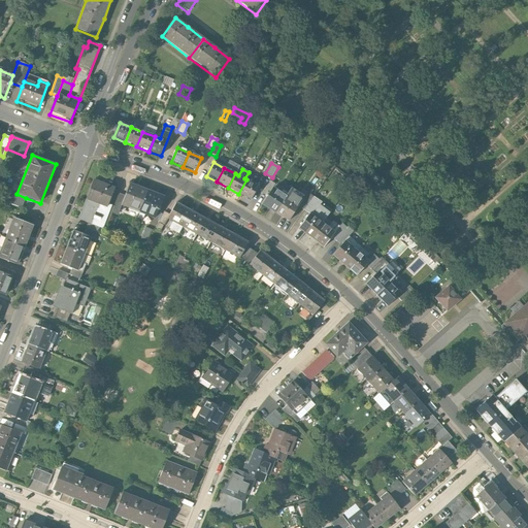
[(246,179),(238,194),(251,200),(261,182),(255,178),(253,184),(246,179)]
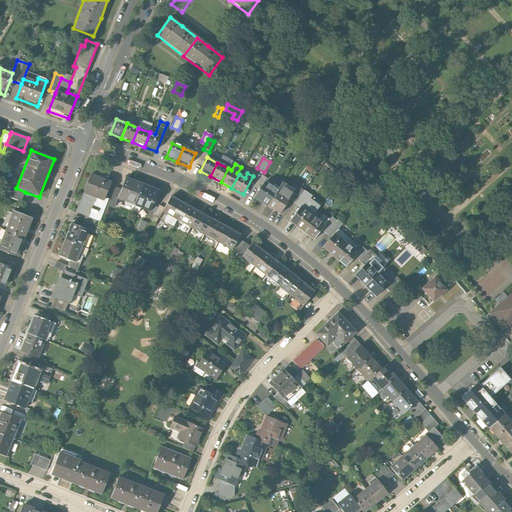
[(110,184),(90,176),(82,195),(103,203),(105,198),(110,184)]
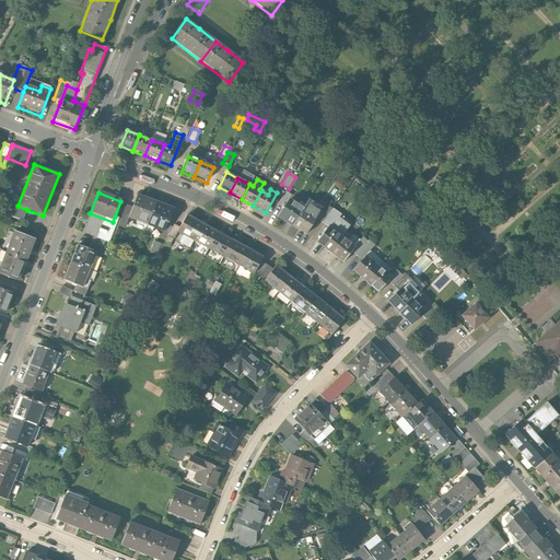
[(155,202),(137,196),(131,209),(128,220),(147,226),(155,202)]
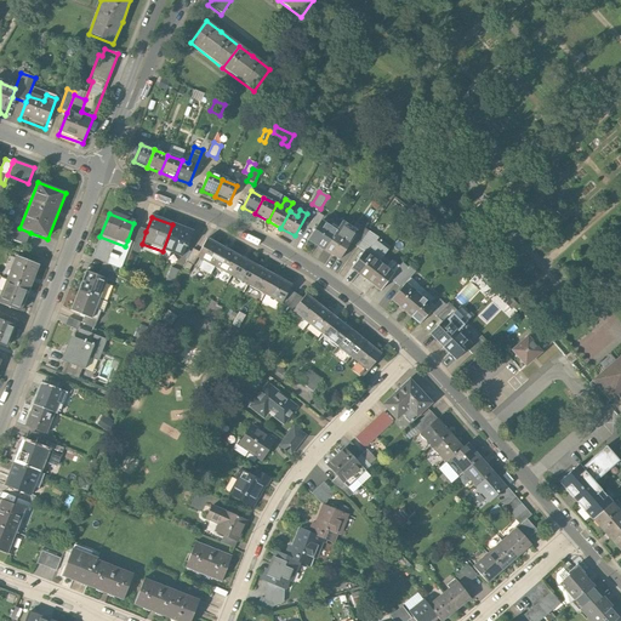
[(336,235),(343,224),(335,218),(328,229),(336,235)]
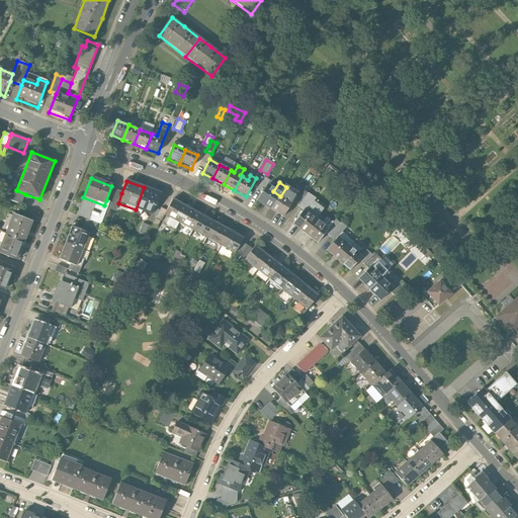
[(144,187),(136,209),(152,216),(161,193),(144,187)]
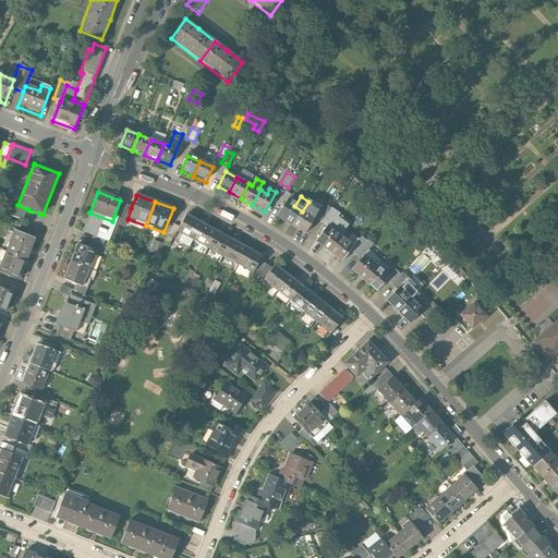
[(308,202),(302,211),(291,229),(305,238),(316,219),(323,210),(320,209),(308,202)]
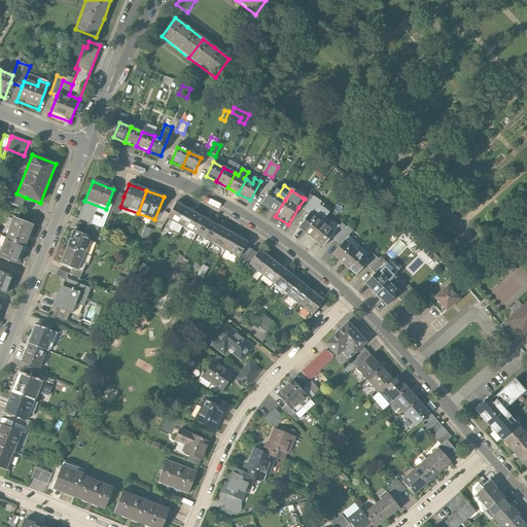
[(278,195),(272,191),(261,208),(275,216),(285,200),(278,195)]
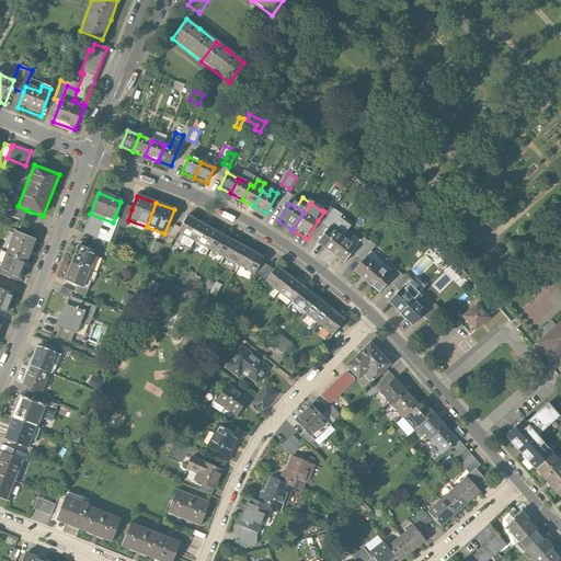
[(27,210),(18,206),(13,205),(10,216),(23,221),(27,210)]
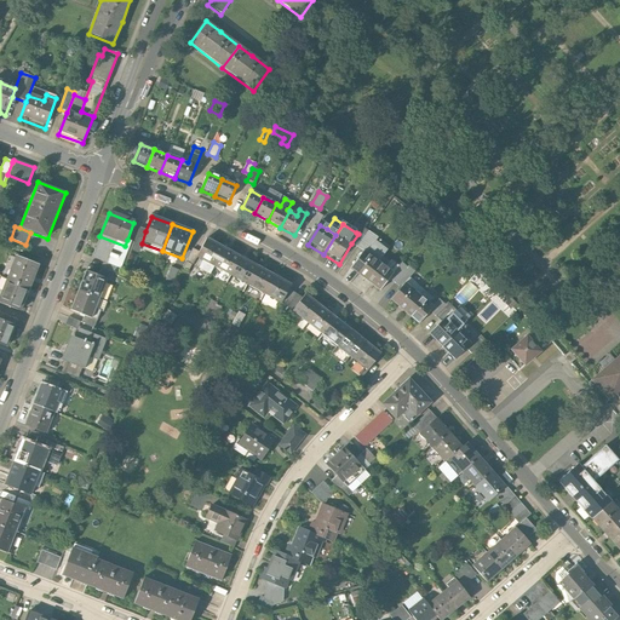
[(360,227),(356,233),(359,234),(351,244),(356,247),(368,233),(360,227)]
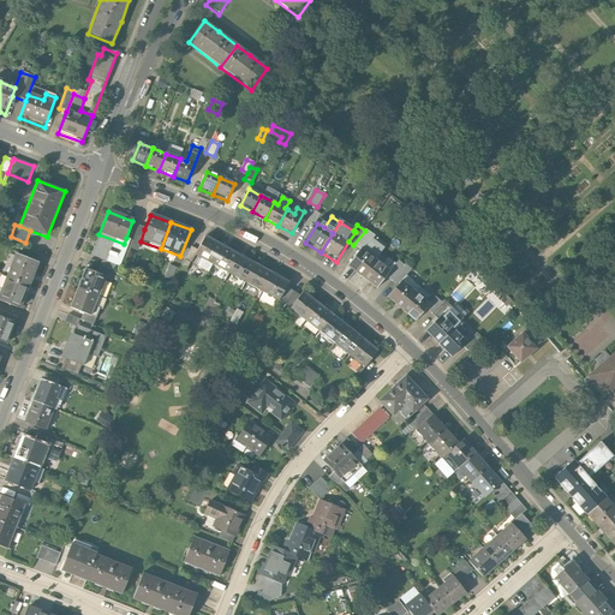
[(141,242),(144,230),(138,227),(132,240),(130,249),(137,251),(141,242)]
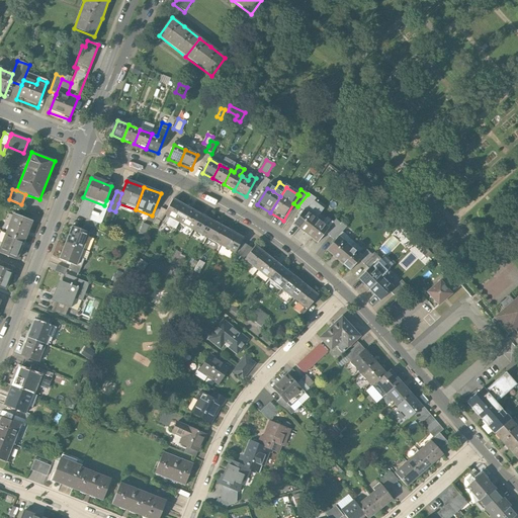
[(297,206),(304,210),(306,212),(315,199),(308,194),(297,206)]
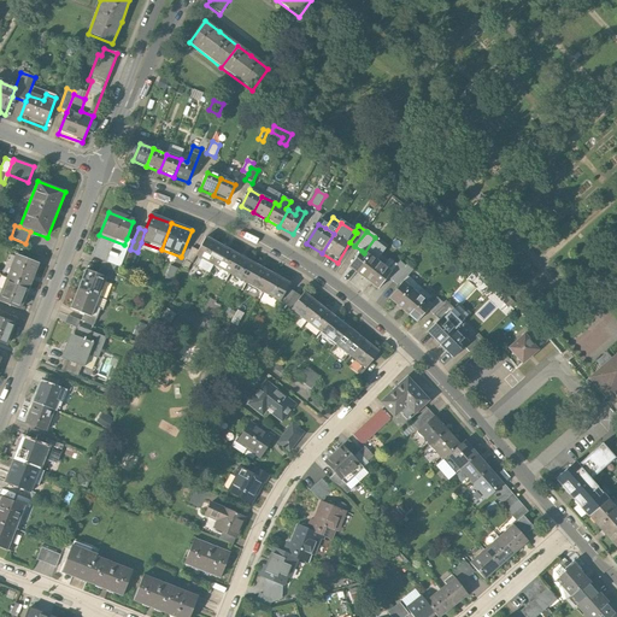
[(124,245),(99,235),(90,258),(123,270),(130,250),(133,241),(127,239),(124,245)]
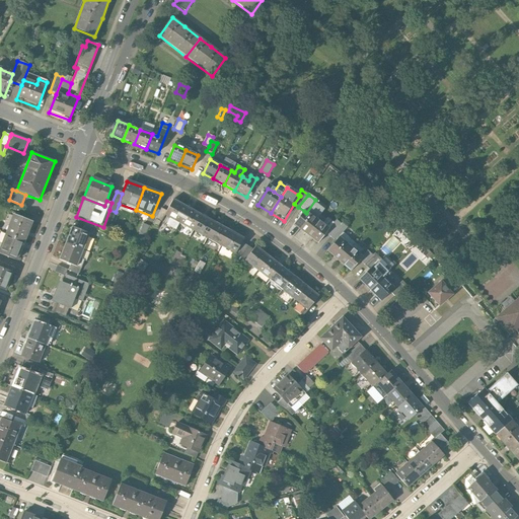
[(188,209),(173,200),(167,211),(164,217),(168,219),(165,224),(176,230),(179,225),(188,209)]
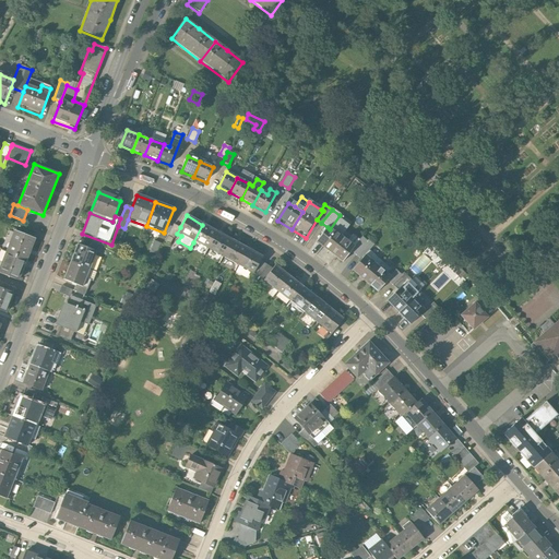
[(177,234),(180,227),(174,223),(165,240),(170,244),(177,234)]
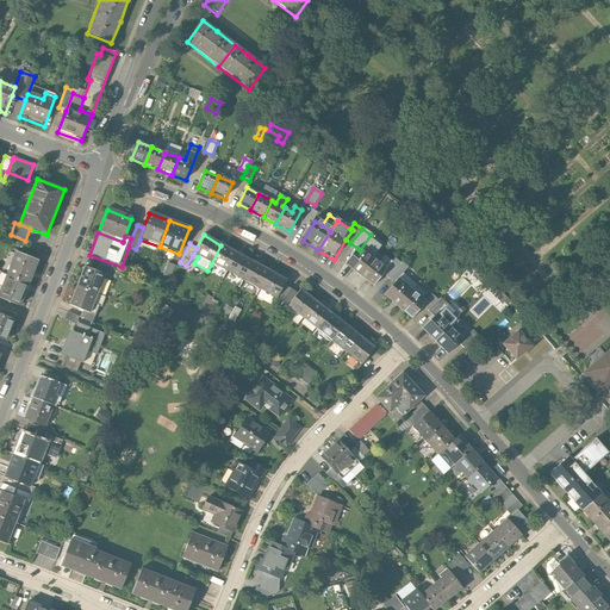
[(221,246),(211,265),(225,273),(237,254),(221,246)]
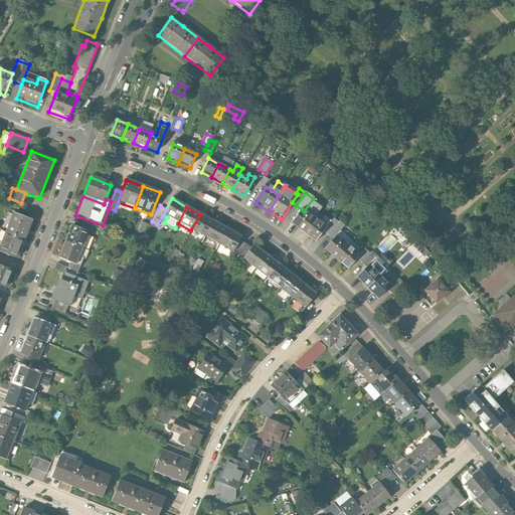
[(304,211),(302,209),(290,225),(302,234),(314,219),(304,211)]
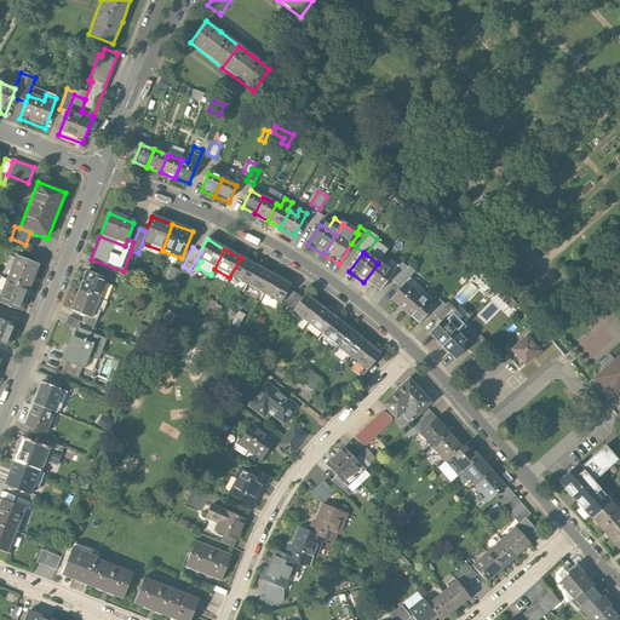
[(39,265),(16,257),(6,280),(29,290),(39,265)]
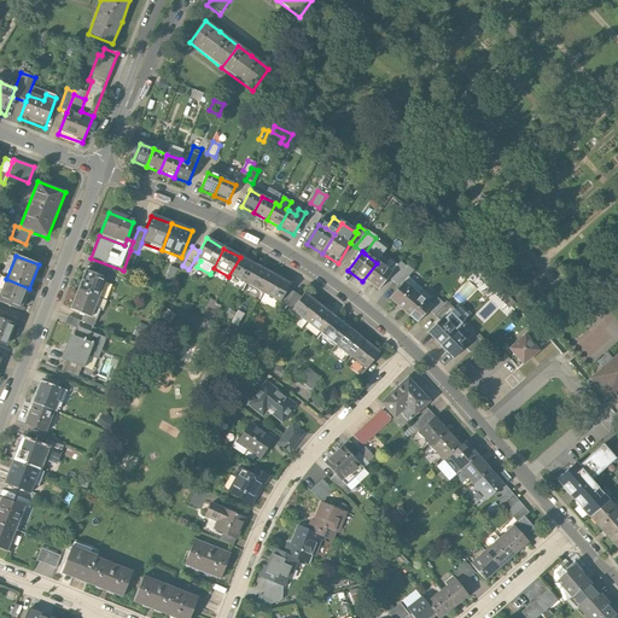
[(240,257),(228,277),(245,285),(257,266),(240,257)]
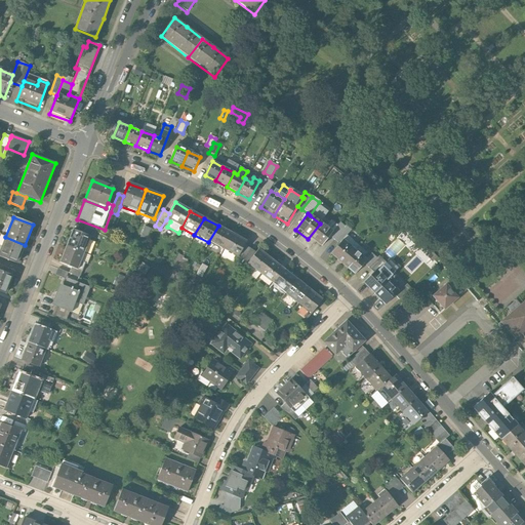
[(324,218),(320,224),(332,233),(337,227),(331,221),(329,224),(324,218)]
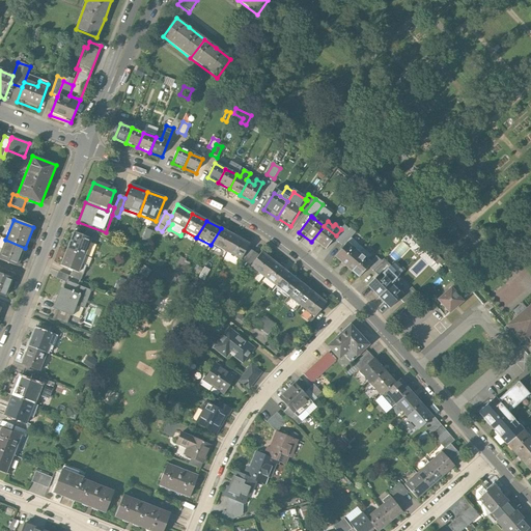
[(324,226),(311,242),(324,251),(333,240),(336,235),(324,226)]
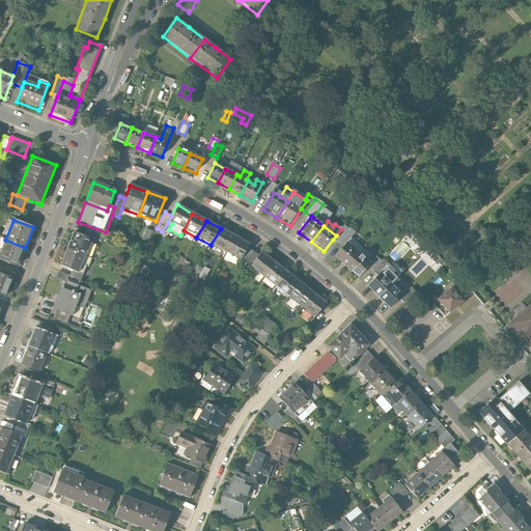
[(221,228),(211,245),(225,252),(234,236),(221,228)]
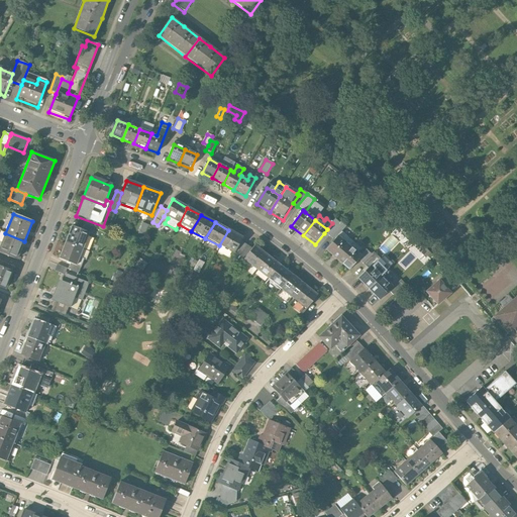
[(332,223),(327,229),(324,233),(328,236),(337,227),(332,223)]
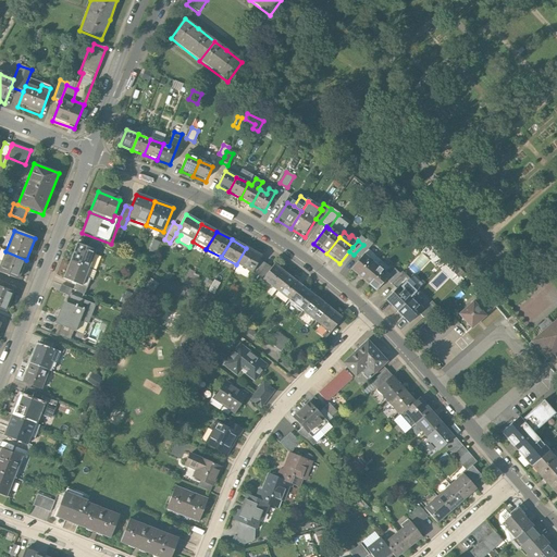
[(363,256),(368,250),(372,246),(367,240),(363,245),(354,255),(360,260),(363,256)]
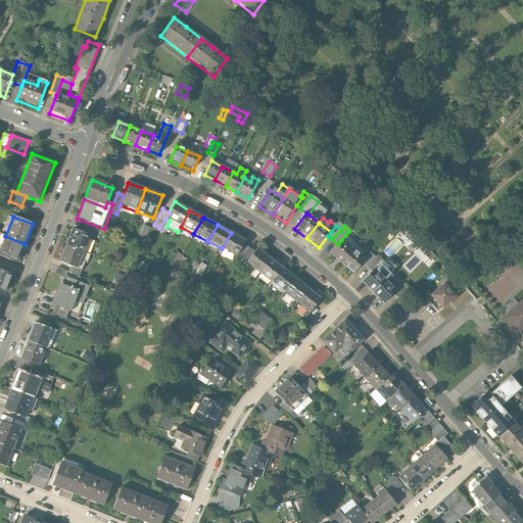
[(151,229),(144,227),(139,238),(145,240),(151,229)]
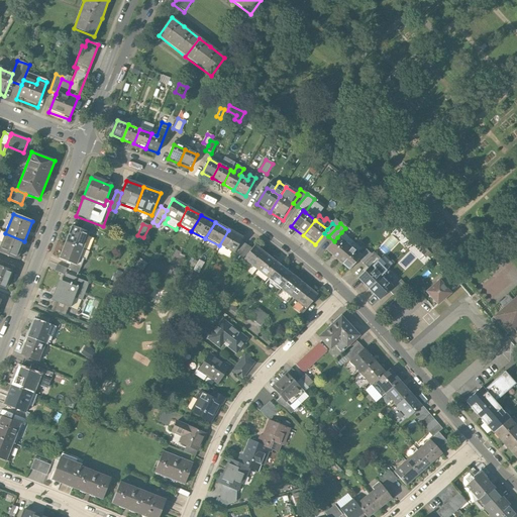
[(89,234),(72,227),(65,243),(83,250),(89,234)]
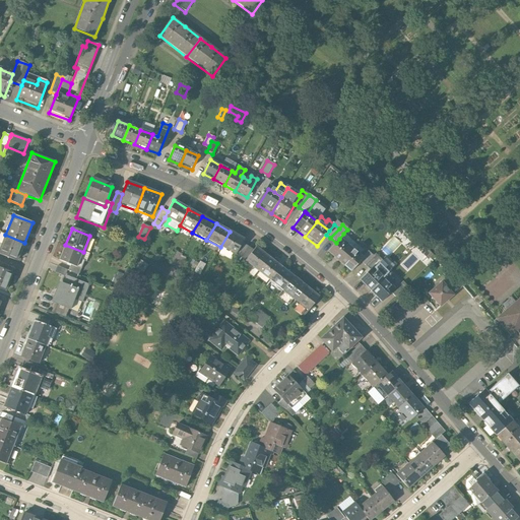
[(230,232),(220,247),(236,256),(243,244),(245,240),(230,232)]
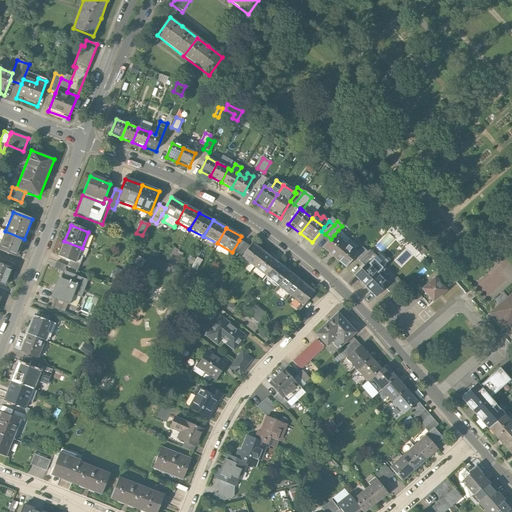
[(338,230),(334,235),(345,246),(349,241),(350,241),(338,230)]
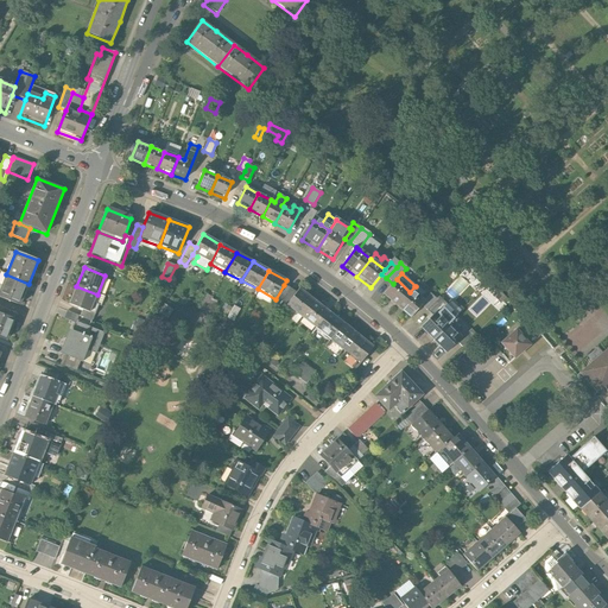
[(29,284),(6,274),(0,289),(0,298),(19,306),(29,284)]
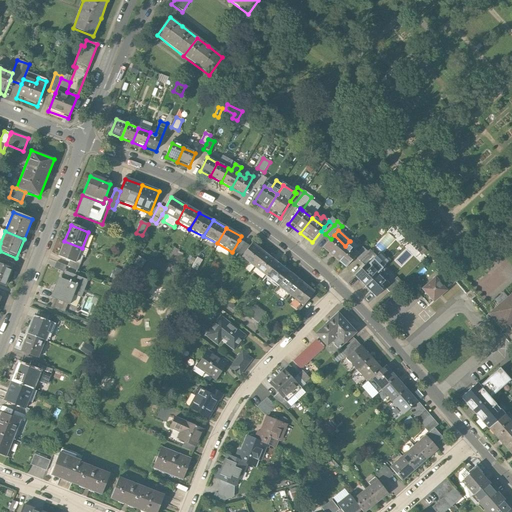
[(395,240),(388,233),(374,247),(381,253),(395,240)]
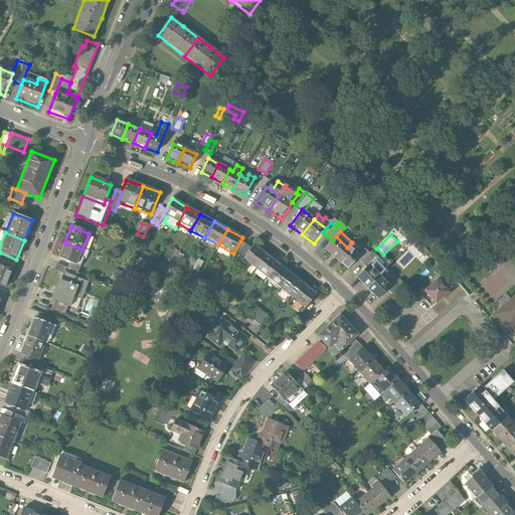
[(347,247),(336,236),(333,240),(323,251),(335,262),(347,247)]
